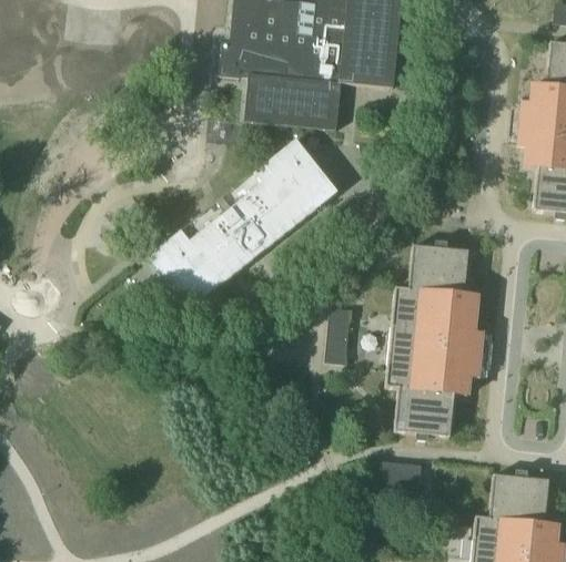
[(220,61),(219,74),(239,77),(240,71),(249,72),(248,77),(254,78),(254,79),(250,118),(243,116),(243,120),(335,129),(335,126),(325,125),(327,105),(327,103),(337,104),(340,81),(392,87),(393,73),(392,73),(392,65),(394,65),(395,58),(393,57),(394,49),(396,50),(396,41),(395,41),(395,33),(397,33),(398,26),(396,26),(397,18),(400,18),(400,10),(397,9),(398,1),(401,2),(401,0),(234,0),(234,3),(233,3),(232,11),(233,11),(232,19),(231,19),(230,26),(232,27),(231,37),(230,36),(230,40),(222,40),(221,50),(220,61)]
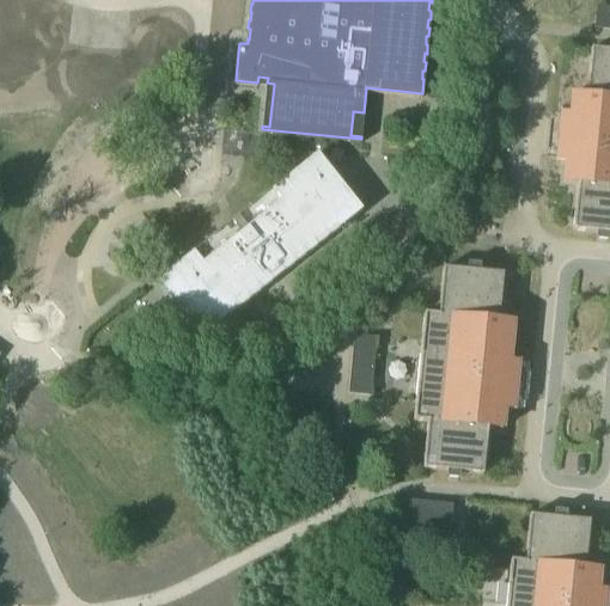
[(609,1),(598,1),(596,23),(609,25),(609,1)]
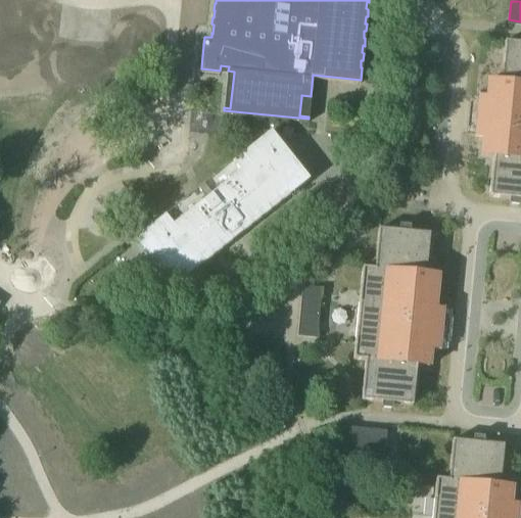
[(481,152),(493,153),(489,193),(510,195),(520,196),(520,39),(505,38),(502,68),(501,78),(489,77),(487,93),(487,95),(489,96),(486,126),(485,133),(483,133),(483,135),(481,152)]
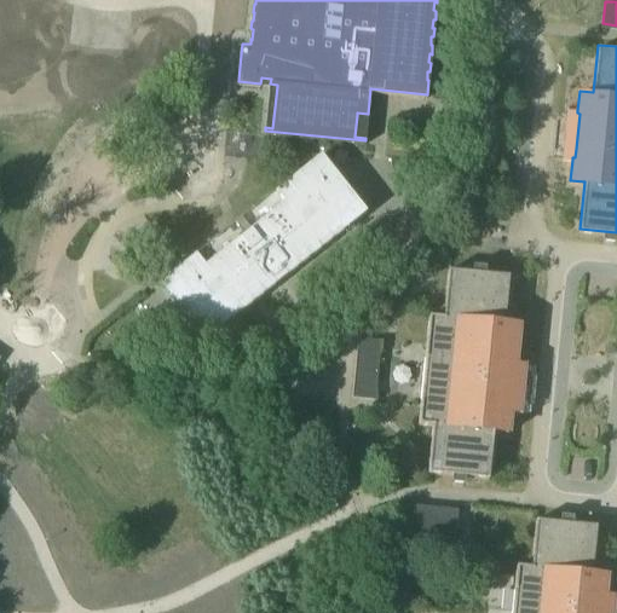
[(221,232),(163,277),(209,335),(369,208),(323,151),(255,206),(264,217),(230,243),(221,232)]
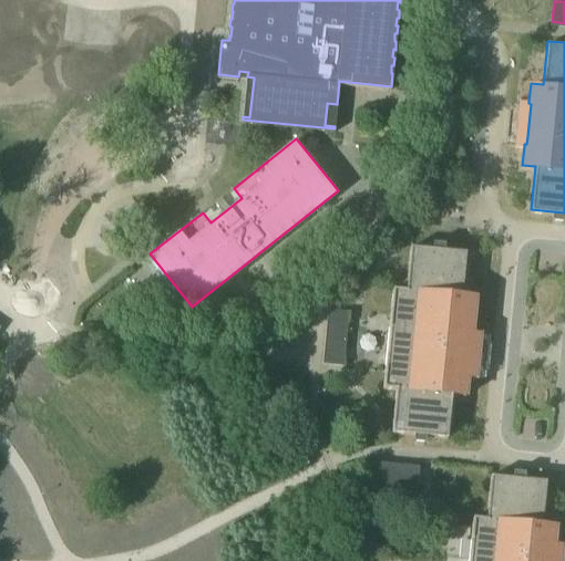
[(411,243),(407,287),(393,286),(389,324),(390,324),(388,346),(387,346),(383,385),(397,386),(392,429),(414,432),(425,433),(448,435),(452,392),(465,393),(466,374),(468,372),(464,372),(465,364),(469,331),(471,332),(471,330),(475,293),(462,292),(466,249),(444,247),(433,246),(411,243)]
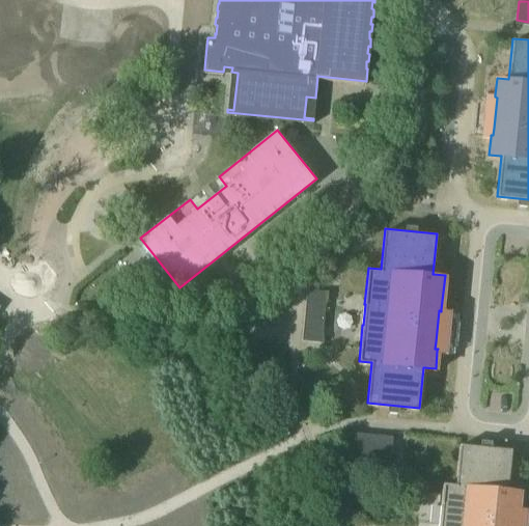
[(271,241),(261,248),(277,269),(286,261),(287,260),(272,241),(271,241)]
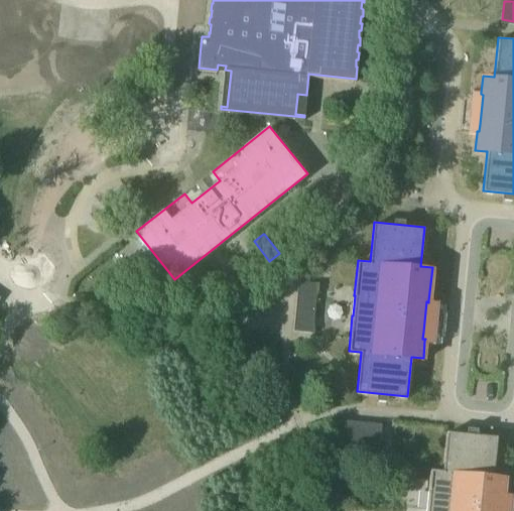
[(298,278),(296,303),(315,305),(317,280),(298,278)]
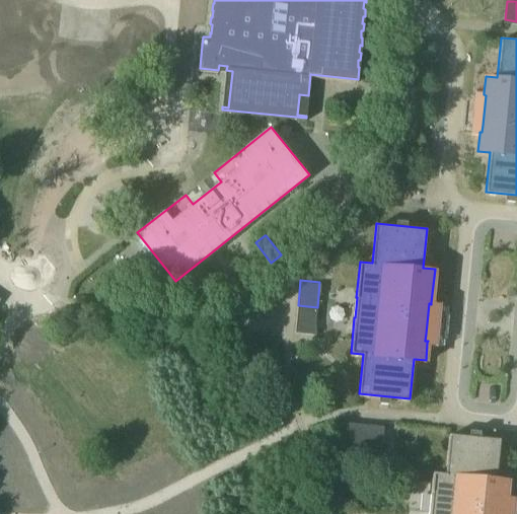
[(315,332),(317,307),(298,305),(295,329),(315,332)]
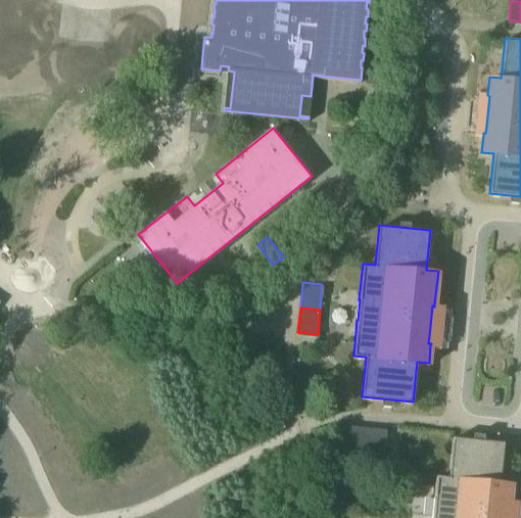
[(365,451),(368,425),(351,424),(348,449),(365,451)]
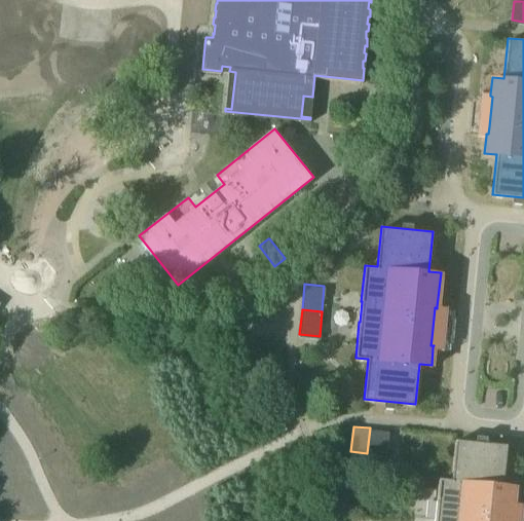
[(389,430),(370,428),(367,453),(386,455),(389,430)]
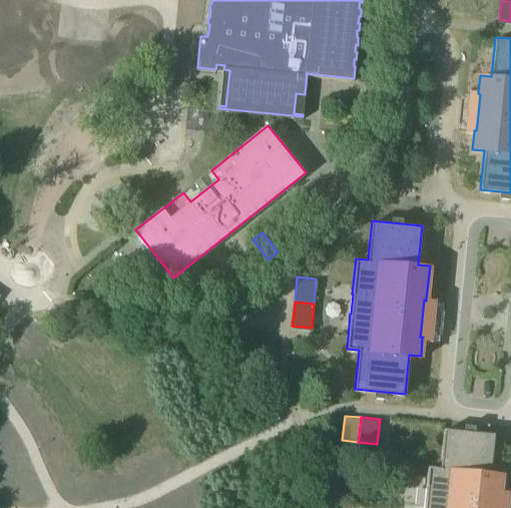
[(496,507),(498,491),(500,492),(502,473),(490,472),(494,433),(474,431),(464,430),(444,428),(435,507),(496,507)]
